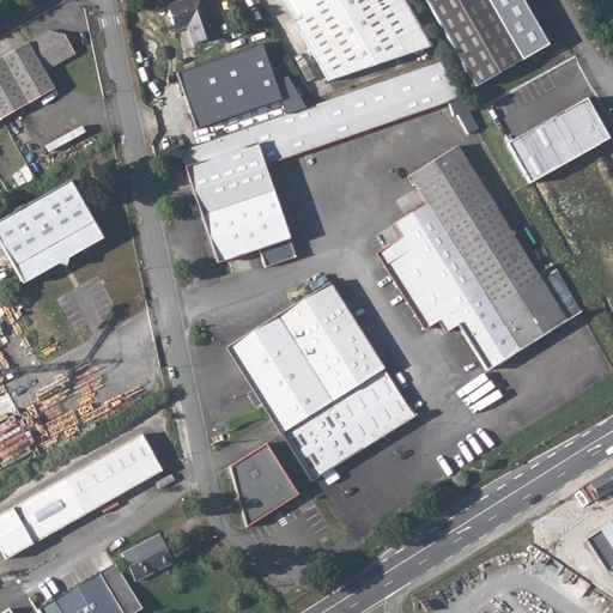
[(181,0),(168,5),(174,24),(186,20),(188,26),(194,44),(219,36),(207,0),(181,0)]
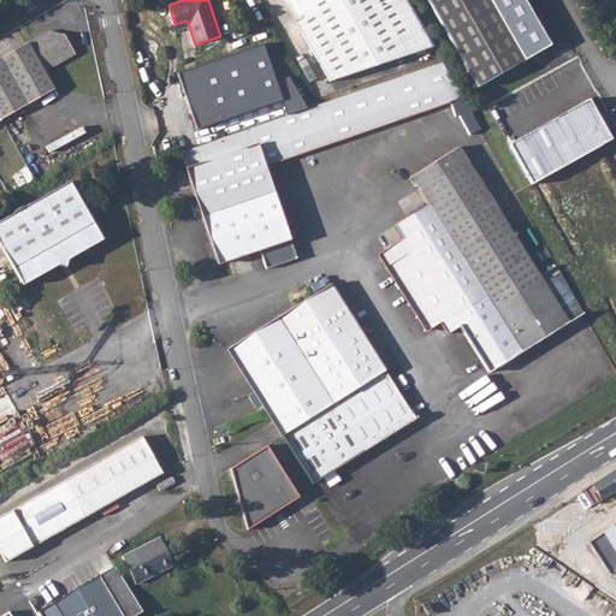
[(292,0),(302,17),(298,19),(296,22),(331,82),(433,46),(407,0),(292,0)]
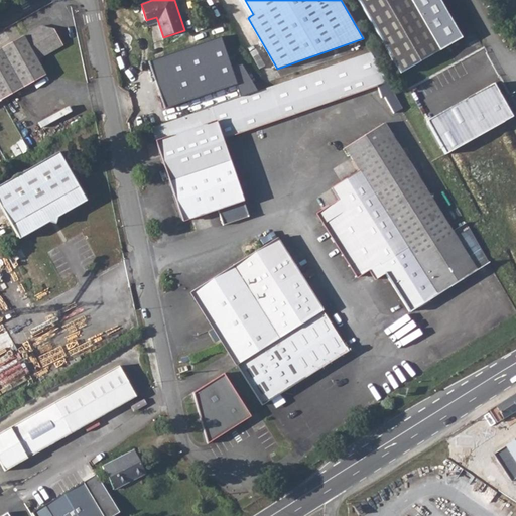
[(359,0),(401,73),(462,38),(439,0),(359,0)]
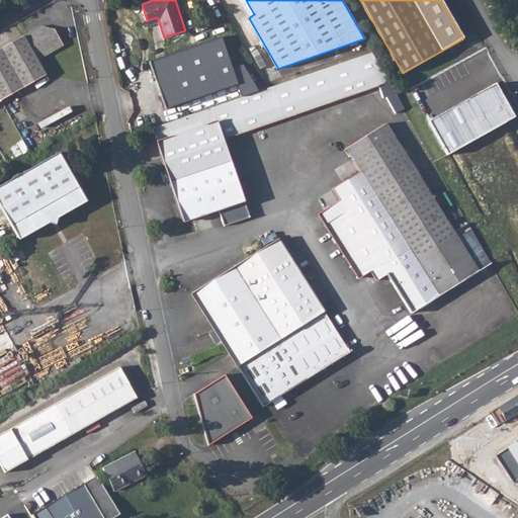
[(44,30),(41,26),(39,26),(9,44),(0,49),(0,101),(47,75),(37,61),(64,46),(56,31),(54,28),(50,32),(44,30)]
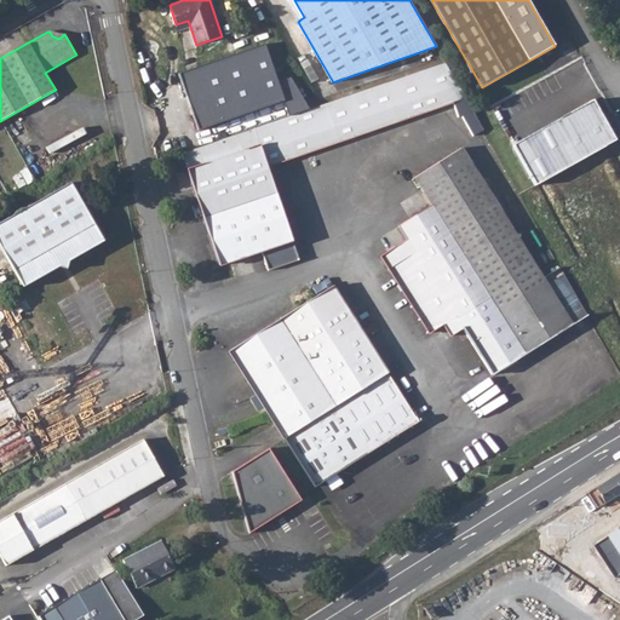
[(199,130),(228,120),(286,101),(267,45),(178,73),(199,130)]
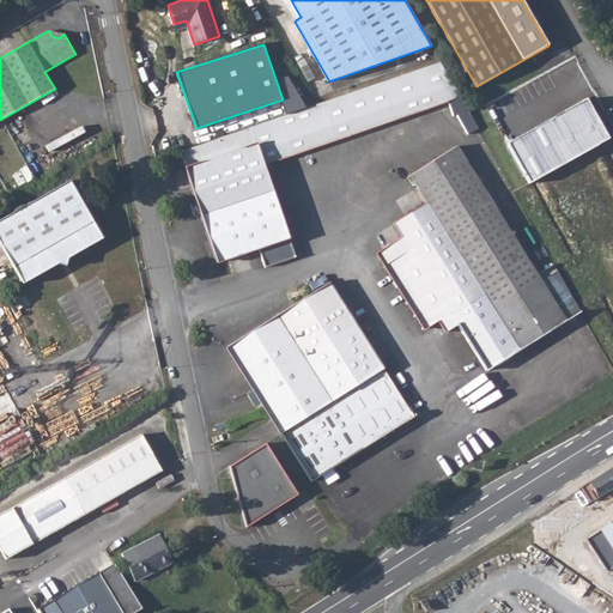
[(280,116),(252,126),(265,165),(453,101),(468,131),(477,126),(468,110),(439,61),(317,104),(280,116)]
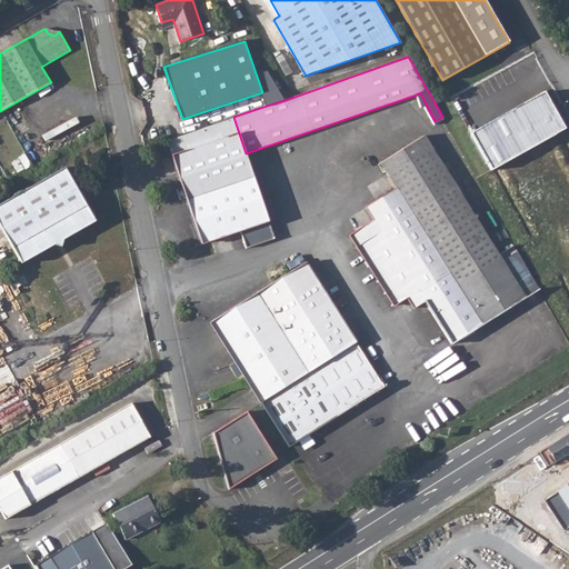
[(490,169),(567,130),(547,92),(471,130),(490,169)]
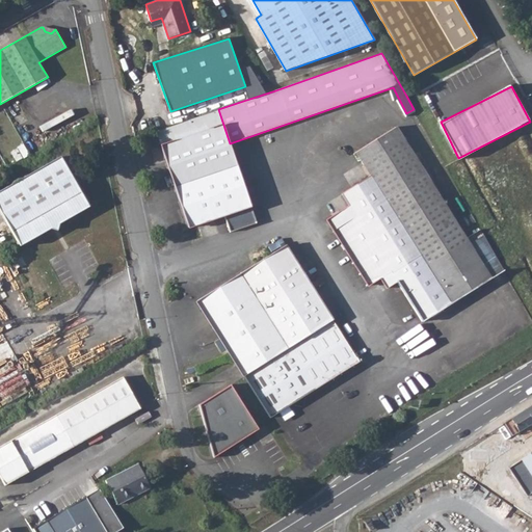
[(181,123),(156,131),(190,228),(225,215),(231,232),(256,223),(230,143),(218,109),(191,118),(181,123)]
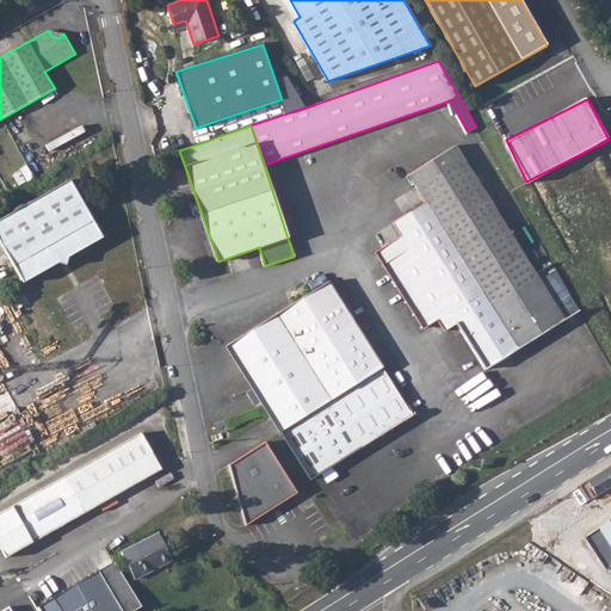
[(401,236),(376,252),(425,328),(437,320),(445,331),(456,323),(486,369),(579,310),(556,270),(539,279),(536,273),(455,146),(408,176),(425,202),(393,222),(401,236)]
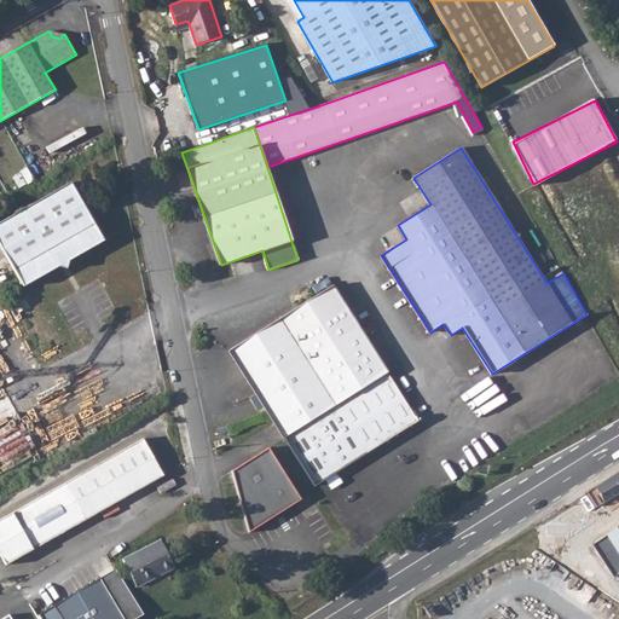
[(70,183),(0,223),(0,246),(13,270),(23,287),(61,266),(103,241),(70,183)]
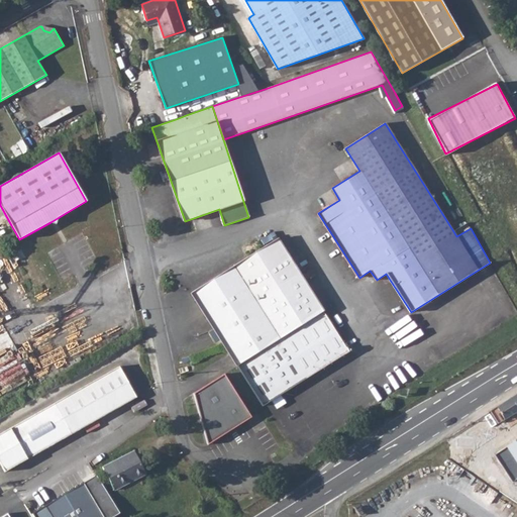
[(469,183),(478,200),(490,194),(491,196),(510,185),(501,167),(469,183)]
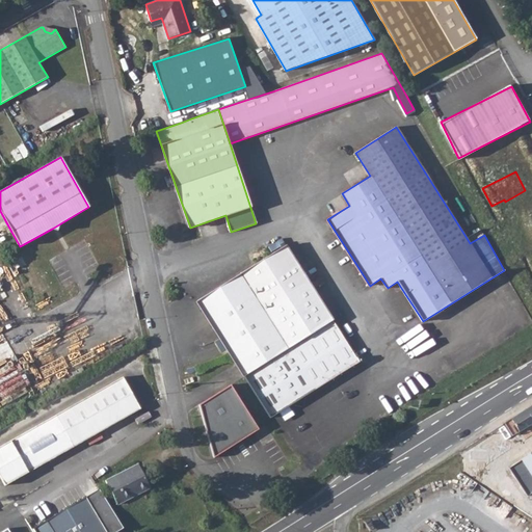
[(286,245),(197,300),(221,338),(232,354),(271,417),(360,362),(286,245)]
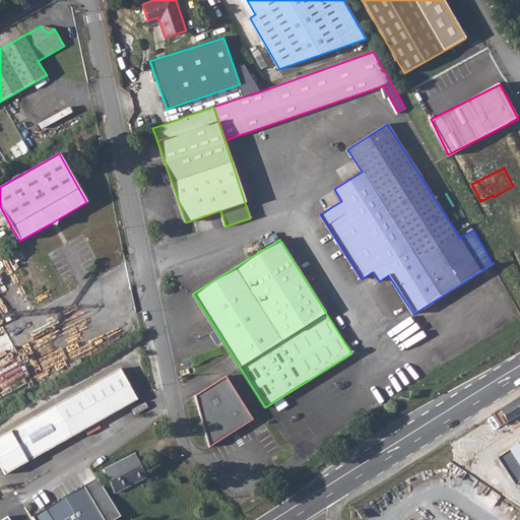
[(119,369),(0,437),(0,466),(5,475),(136,399),(119,369)]
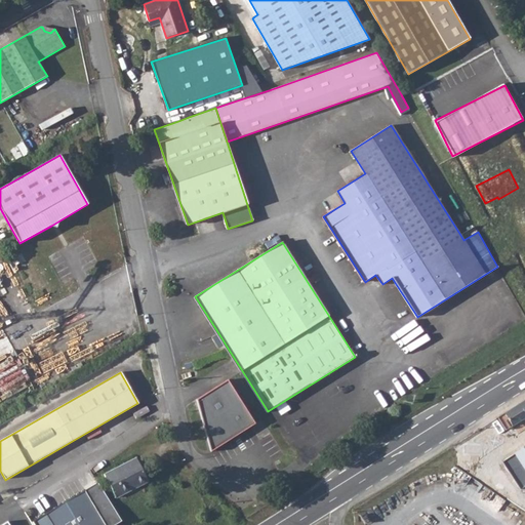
[(245,388),(236,394),(241,402),(250,396),(245,388)]
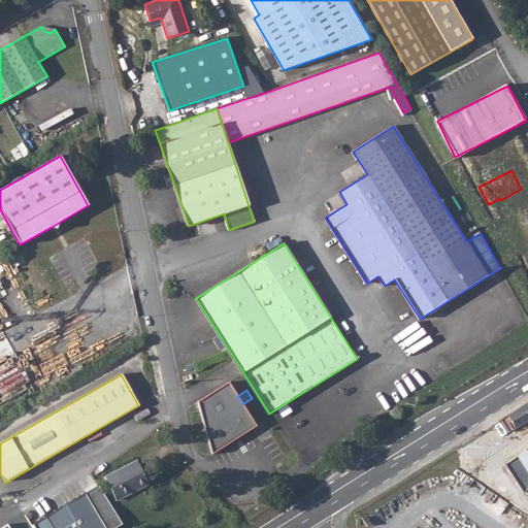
[(217,400),(205,407),(213,421),(225,414),(217,400)]
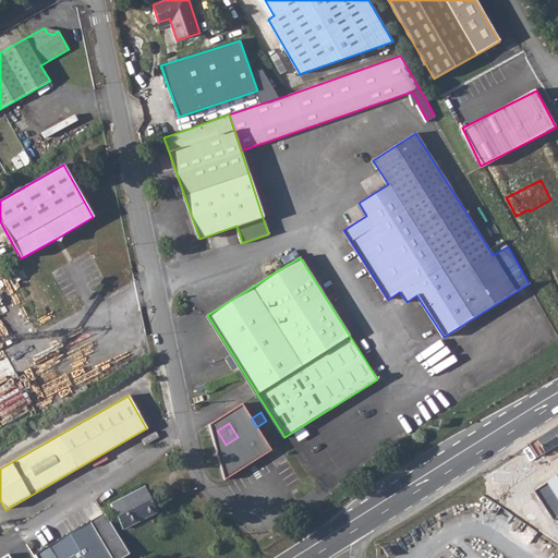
[(524,446),(514,452),(520,460),(530,453),(524,446)]
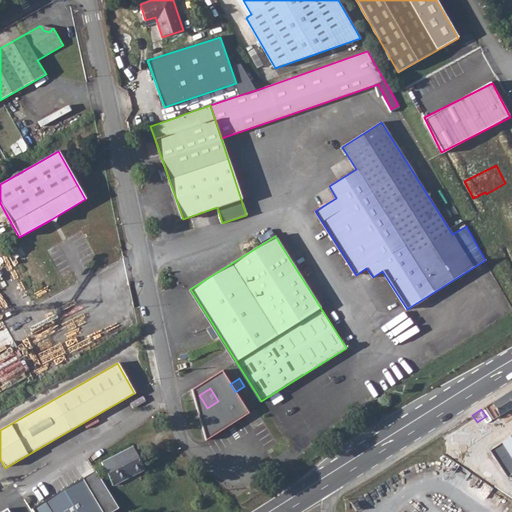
[(511,424),(497,434),(502,442),(511,435),(511,424)]
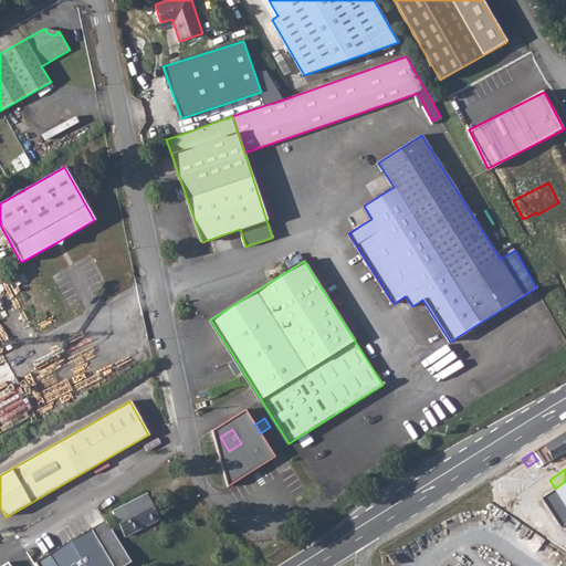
[(565,481),(555,489),(542,498),(561,525),(565,521),(565,481)]
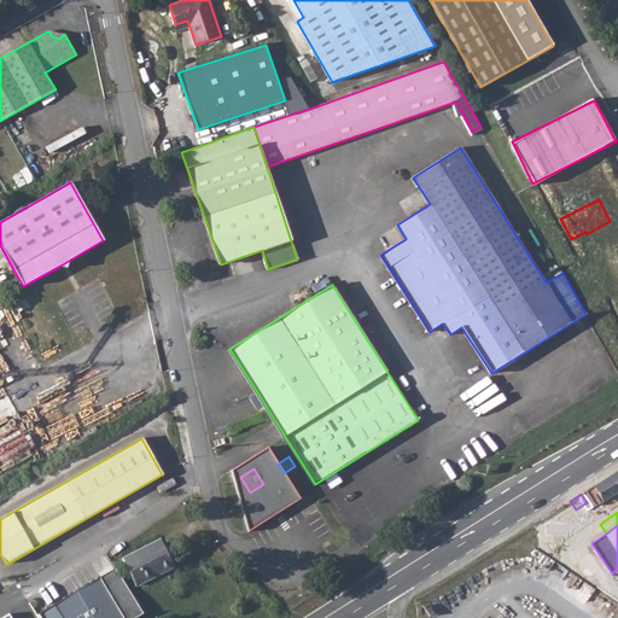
[(159,540),(122,559),(135,586),(173,566),(159,540)]
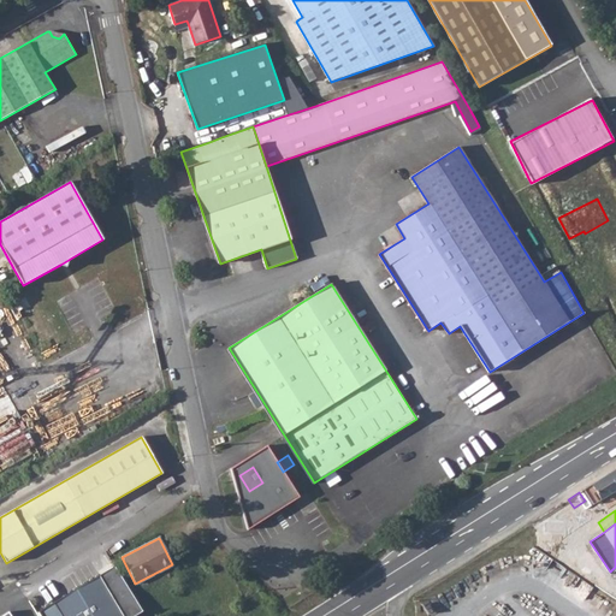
[(130,615),(141,609),(113,564),(37,612),(39,615),(130,615)]
